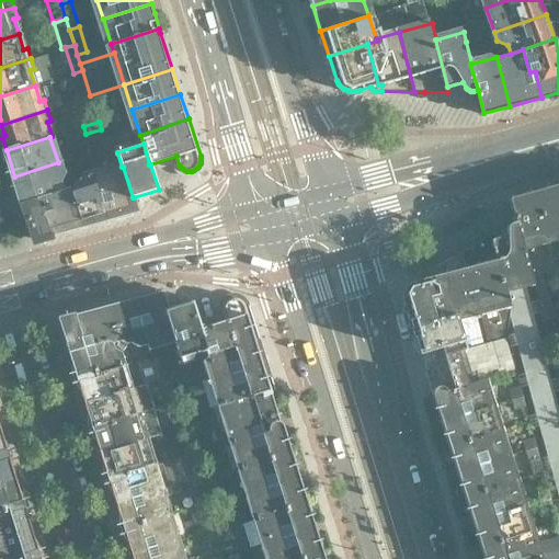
[(66,189),(66,187),(58,162),(14,177),(23,202),(66,189)]
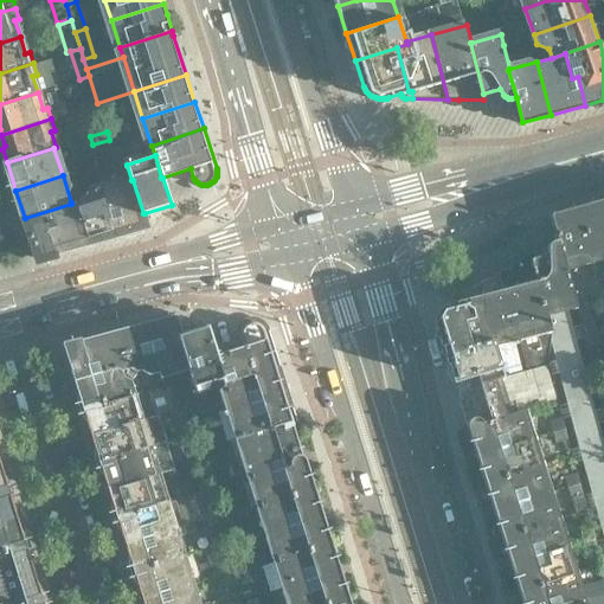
[(143,213),(133,180),(132,180),(104,188),(117,235),(148,226),(145,213),(143,213)]
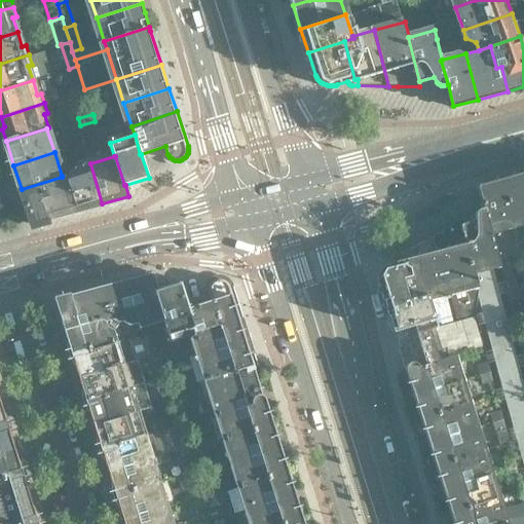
[(102,203),(90,163),(75,167),(74,170),(70,171),(70,174),(68,175),(78,210),(102,203)]
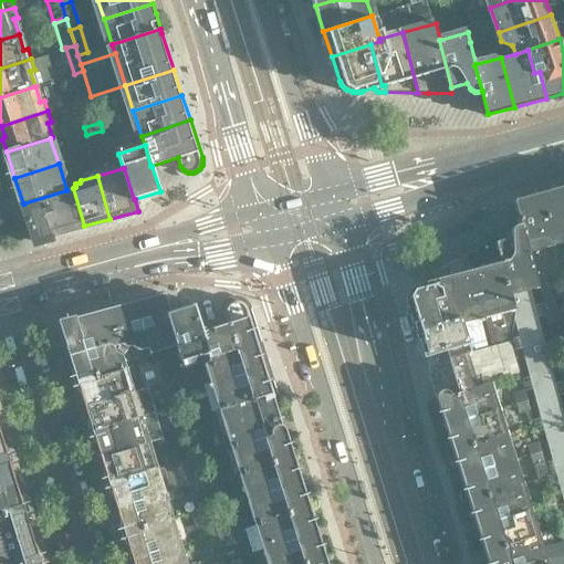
[(563,185),(541,191),(555,243),(563,241),(563,185)]
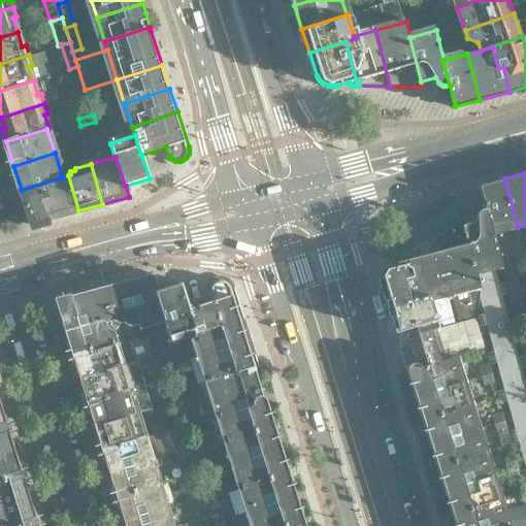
[(78,210),(68,175),(62,176),(62,177),(22,190),(32,223),(33,227),(48,223),(47,219),(78,210)]
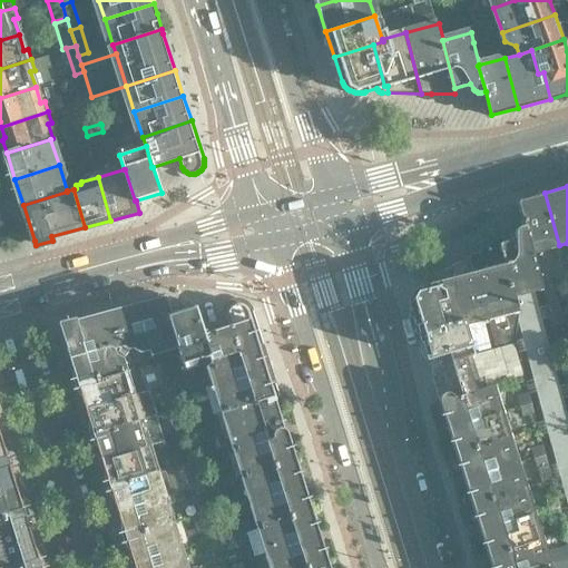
[(559,245),(545,193),(519,199),(519,202),(525,224),(532,253),(534,252),(559,245)]
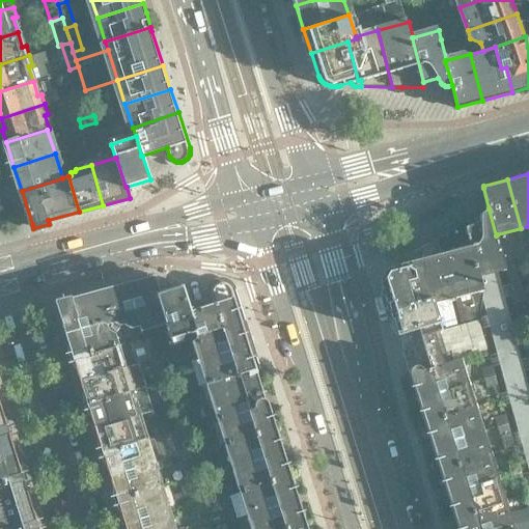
[(528,353),(514,302),(509,282),(504,262),(505,261),(504,258),(502,253),(497,234),(496,235),(489,209),(485,210),(483,211),(482,211),(481,213),(481,214),(480,216),(481,221),(467,225),(479,270),(484,288),(483,288),(480,317),(494,365),(496,373),(498,382),(507,413),(509,421),(511,429),(520,461),(523,469),(525,477),(528,489),(528,353)]
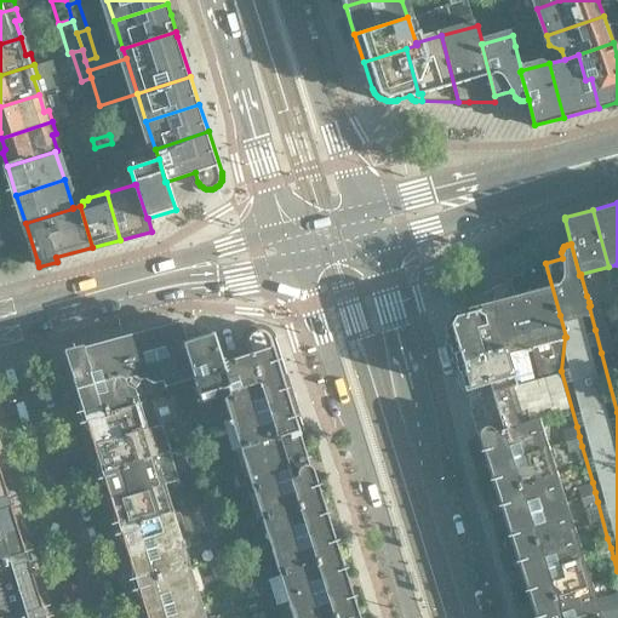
[(566,337),(560,315),(545,263),(542,258),(511,276),(531,347),(548,342),(551,354),(534,359),(525,361),(531,381),(561,371),(565,337),(566,337)]
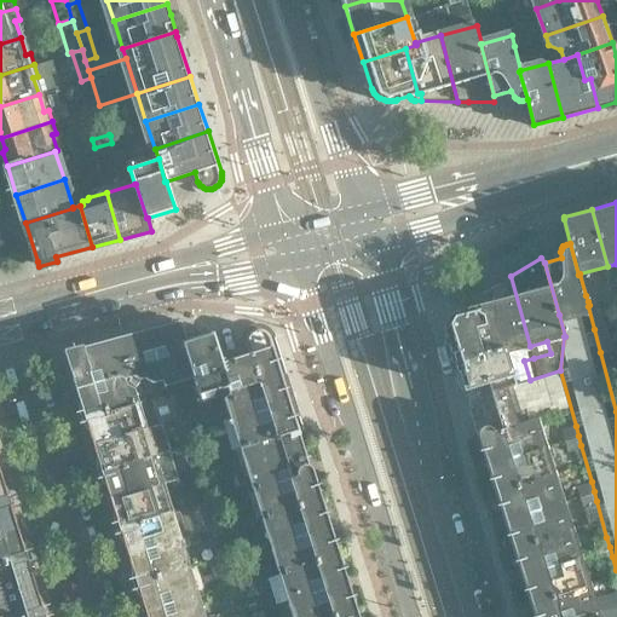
[(530,346),(511,276),(478,297),(482,301),(479,303),(494,350),(505,346),(511,365),(524,361),(534,358),(530,346)]
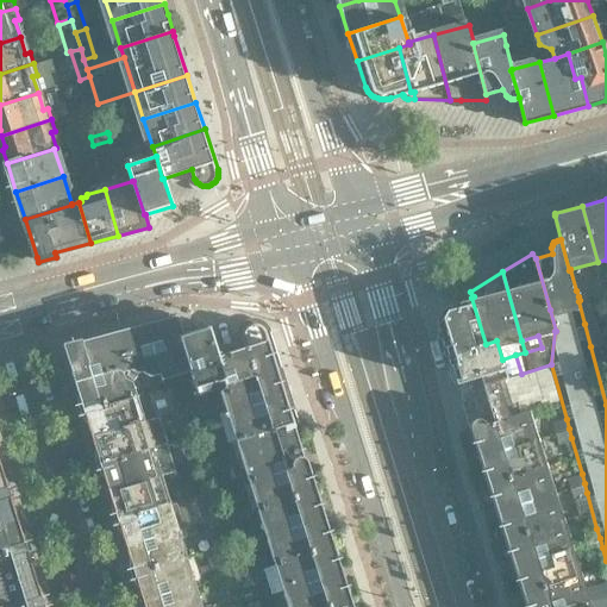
[(579,296),(604,289),(601,283),(576,291),(579,296)]
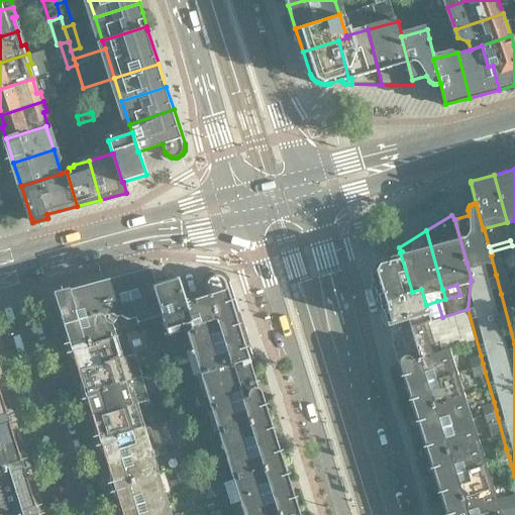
[(514,244),(512,245),(491,251),(492,254),(491,255),(496,275),(507,272),(514,270),(514,244)]
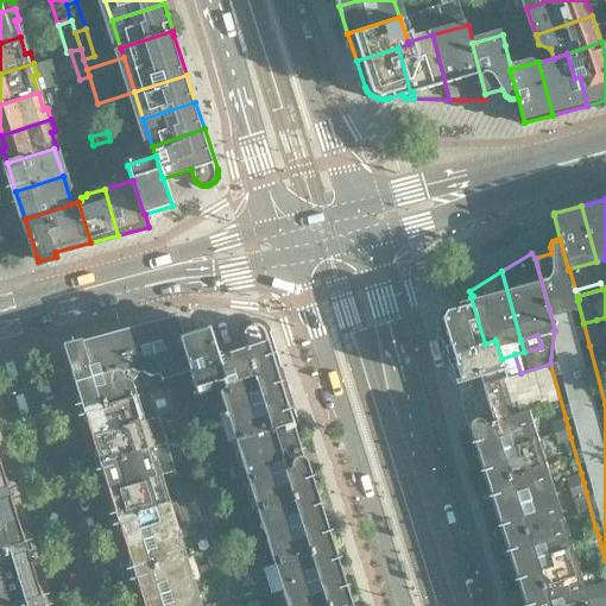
[(485,343),(471,297),(471,298),(449,304),(447,304),(444,305),(442,308),(441,309),(440,311),(439,313),(439,315),(437,317),(437,321),(439,322),(448,355),(485,343)]
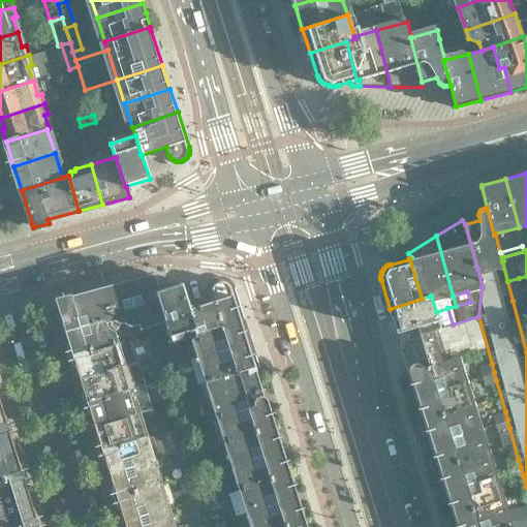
[(164,316),(157,290),(153,275),(127,282),(138,322),(164,316)]
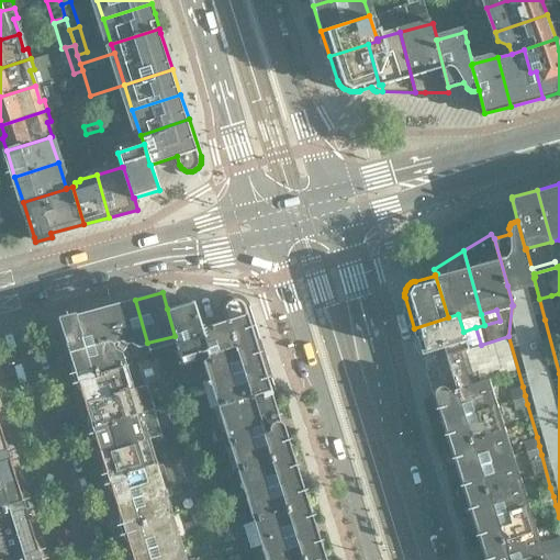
[(557,315),(551,295),(539,299),(545,320),(557,315)]
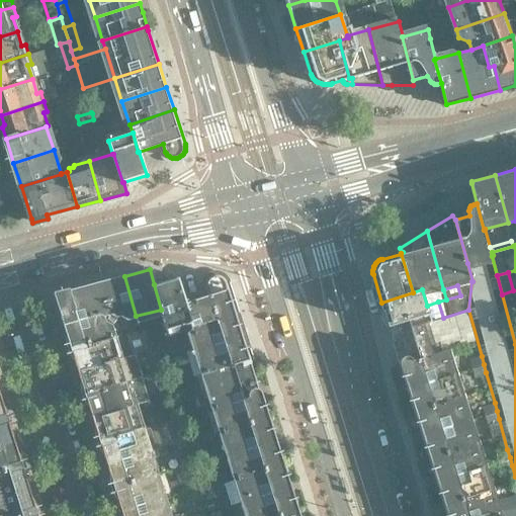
[(237,312),(227,281),(227,279),(226,278),(225,276),(223,275),(221,274),(219,273),(217,273),(215,273),(212,274),(210,275),(209,276),(208,278),(207,280),(206,281),(206,282),(206,284),(206,285),(206,286),(209,293),(186,302),(191,322),(192,326),(237,312)]
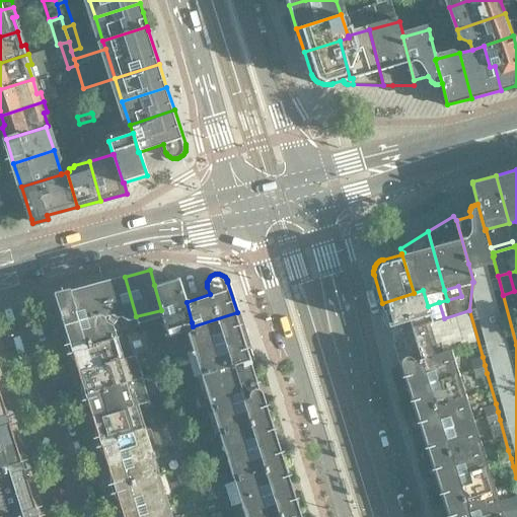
[(136,316),(125,277),(101,283),(111,314),(113,313),(118,316),(122,314),(129,318),(136,316)]
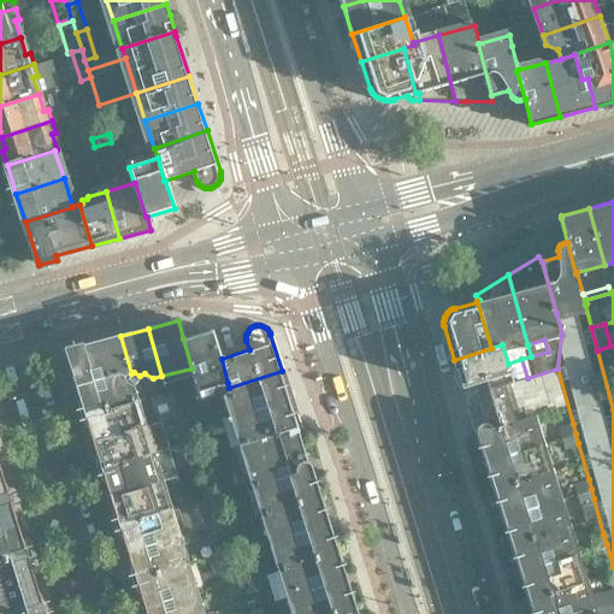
[(228,383),(222,359),(212,329),(183,338),(192,369),(198,390),(228,383)]
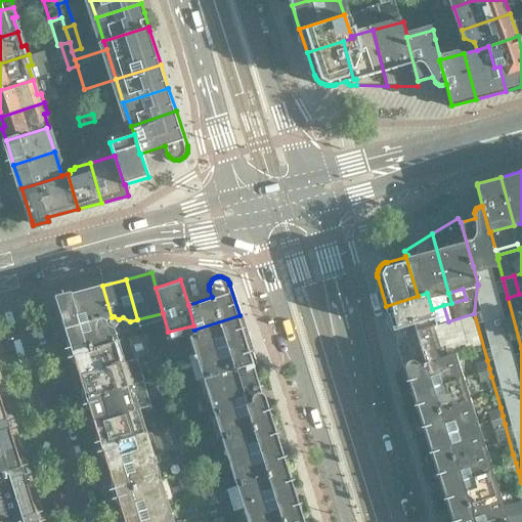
[(112,317),(102,286),(72,294),(71,291),(54,295),(55,299),(64,328),(101,316),(105,318),(112,317)]
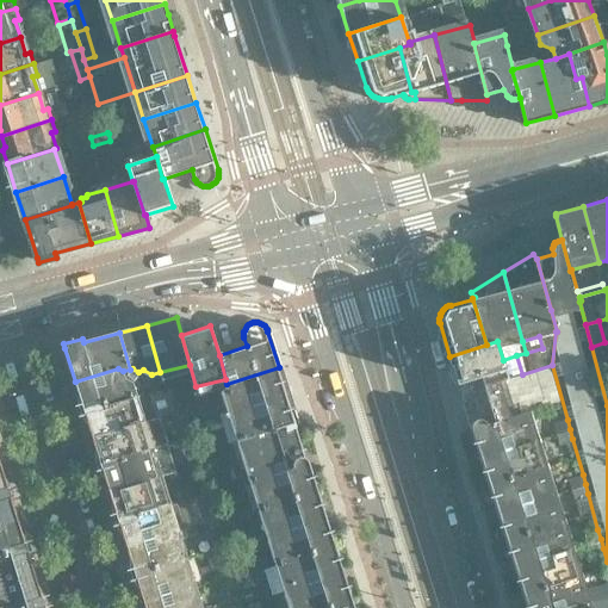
[(509,378),(503,360),(497,341),(486,345),(450,357),(459,384),(483,377),(485,385),(500,382),(509,378)]
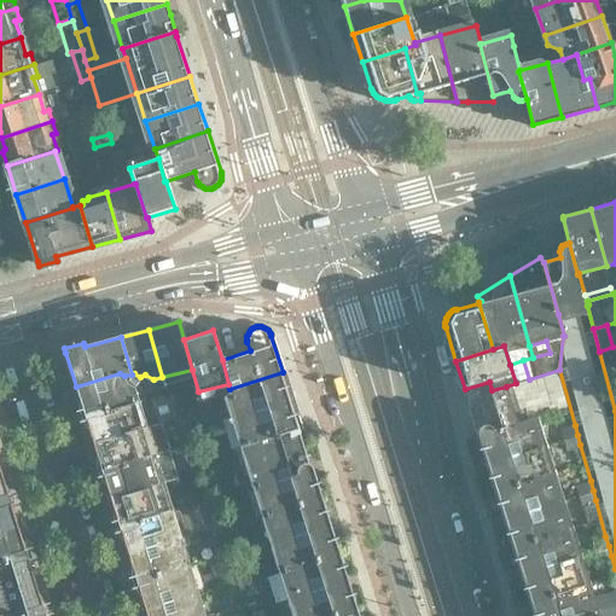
[(291,400),(283,372),(230,389),(238,417),(291,400)]
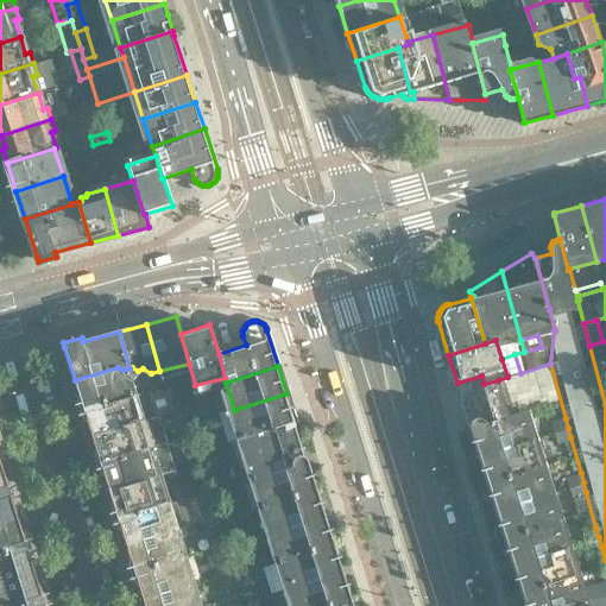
[(130,393),(122,370),(118,367),(75,380),(80,393),(80,409),(83,408),(130,393)]
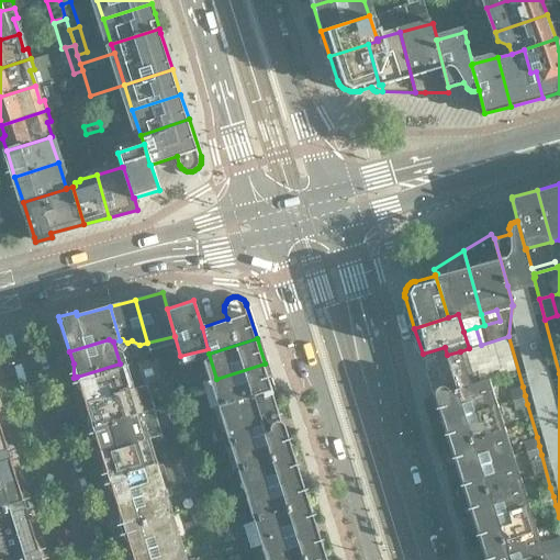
[(471,383),(460,351),(447,355),(445,347),(423,354),(435,395),(471,384),(471,383)]
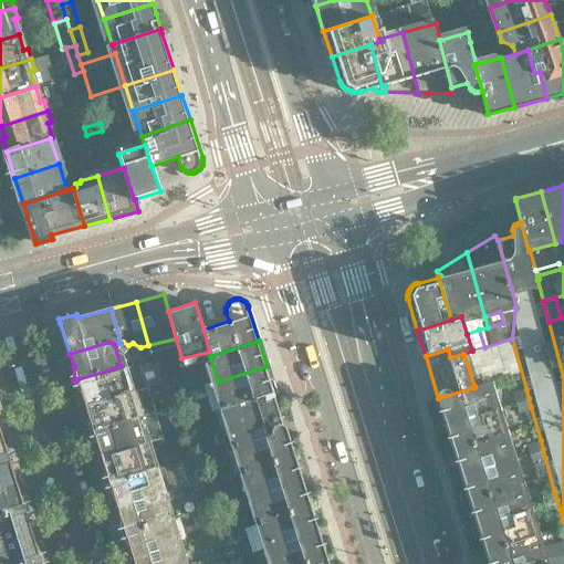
[(128,392),(121,366),(77,379),(74,380),(82,393),(85,405),(128,392)]
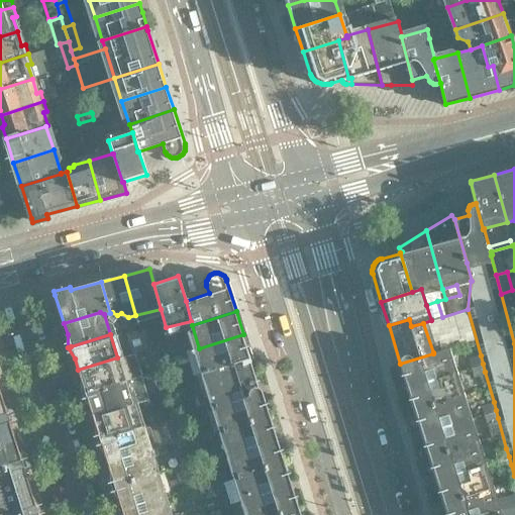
[(250,357),(243,334),(199,348),(206,372),(250,357)]
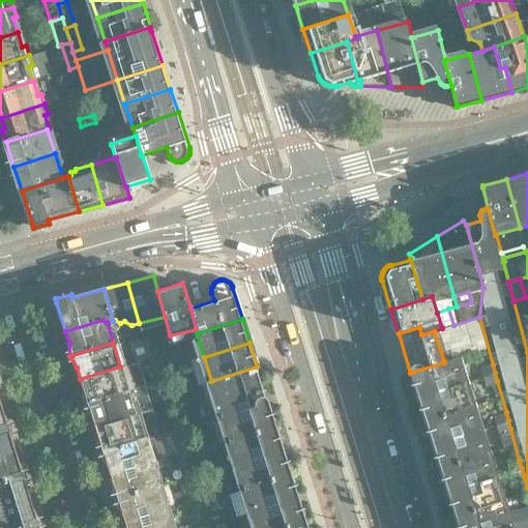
[(463,382),(456,358),(444,361),(444,362),(410,373),(417,397),(463,382)]
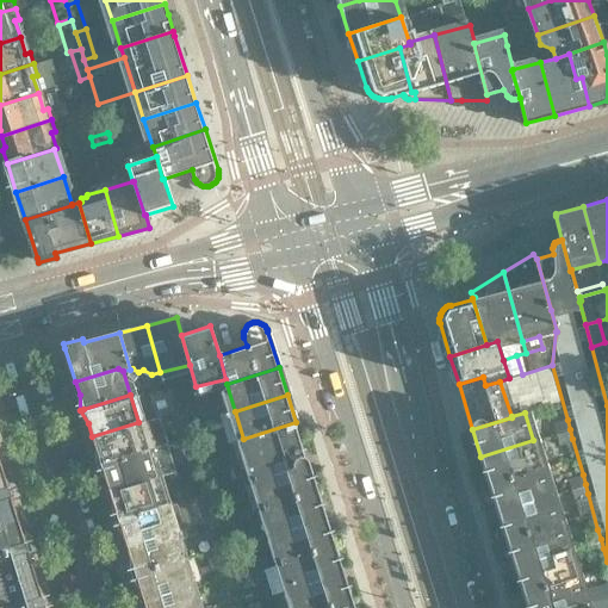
[(570,429),(568,420),(556,422),(559,432),(570,429)]
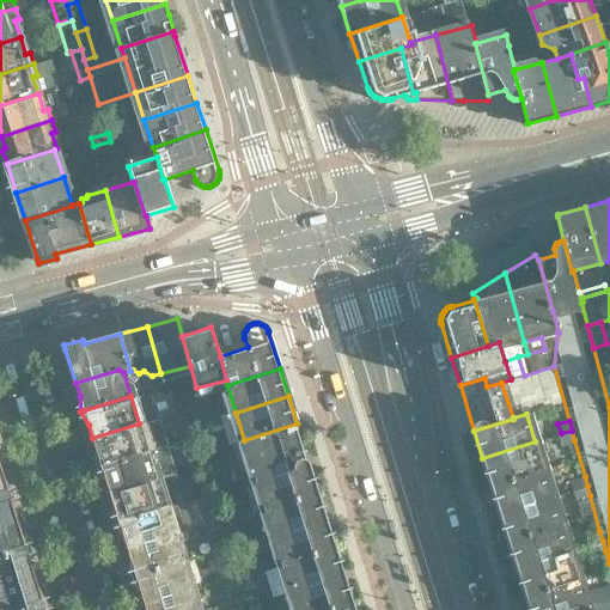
[(148,450),(139,424),(92,438),(97,450),(97,465),(98,465),(148,450)]
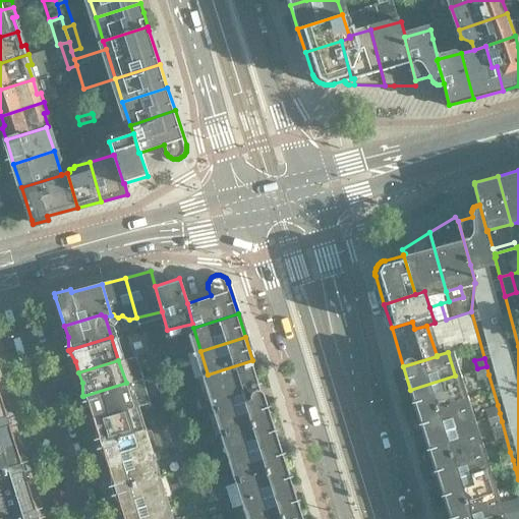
[(264,395),(252,361),(252,360),(208,375),(219,409),(264,395)]
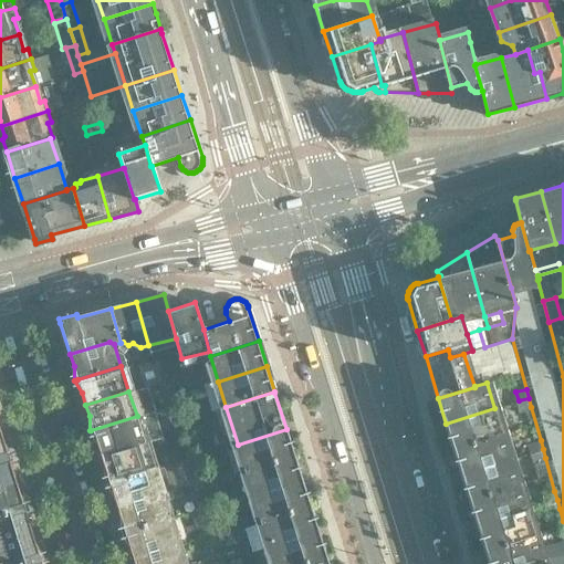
[(531,407),(529,398),(519,400),(521,409),(531,407)]
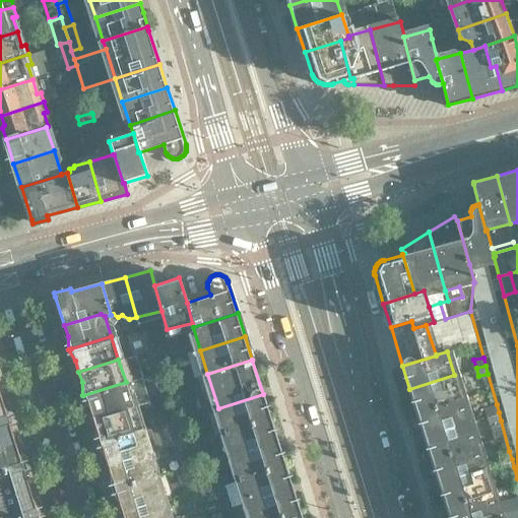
[(181,382),(179,373),(169,377),(171,385),(181,382)]
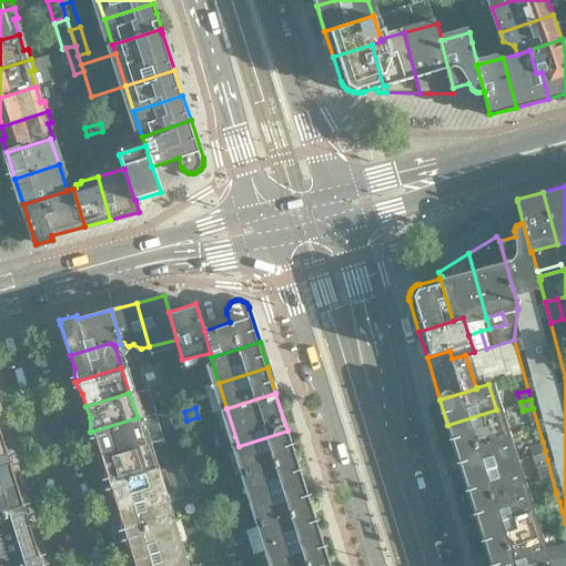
[(505,435),(496,410),(447,425),(456,451),(505,435)]
